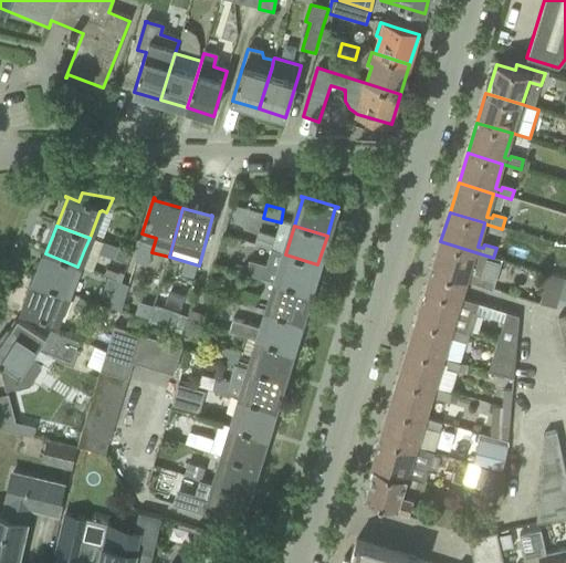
[(273,250),(276,238),(259,232),(255,244),(271,250),(273,250)]
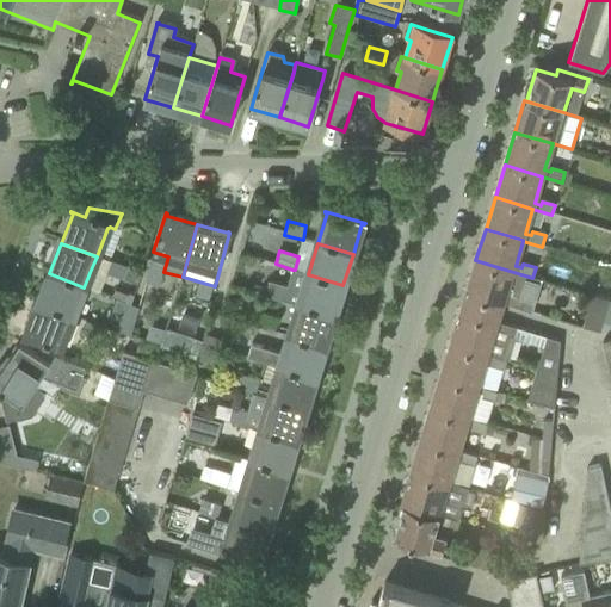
[(522,299),(529,277),(475,260),(466,292),(504,304),(523,310),(526,301),(522,299)]
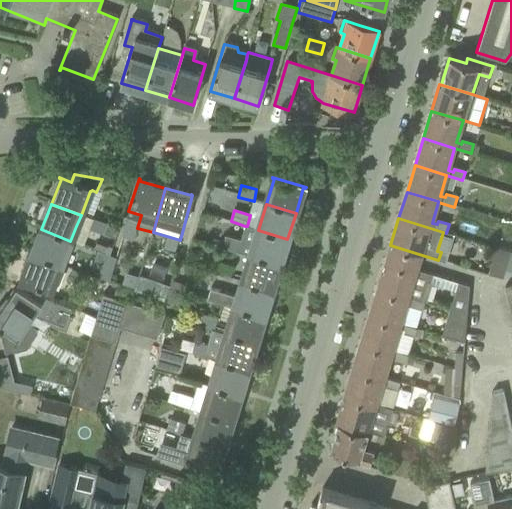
[(104,236),(107,226),(93,220),(89,230),(104,236)]
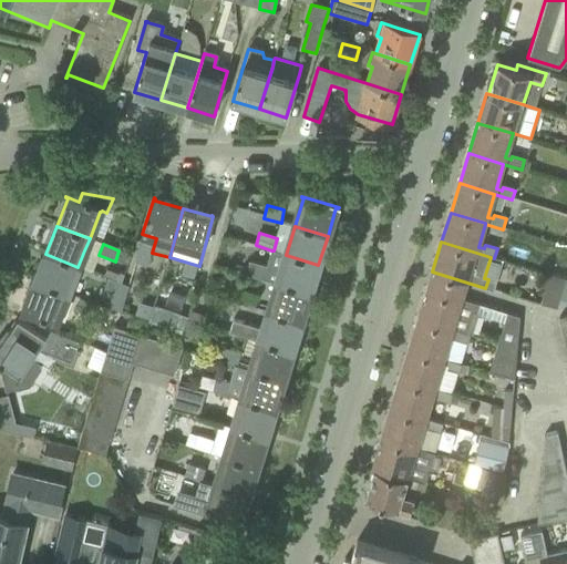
[(147,267),(152,253),(137,248),(133,263),(147,267)]
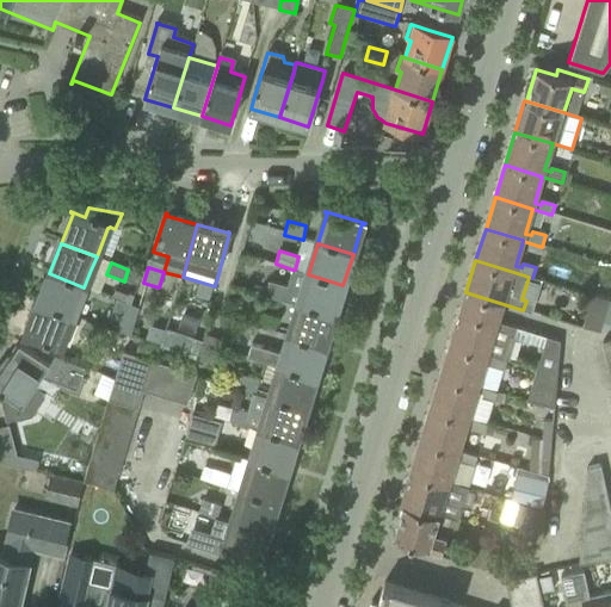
[(308,274),(295,270),(292,270),(287,287),(269,282),(265,295),(298,305),(333,316),(343,285),(308,274)]
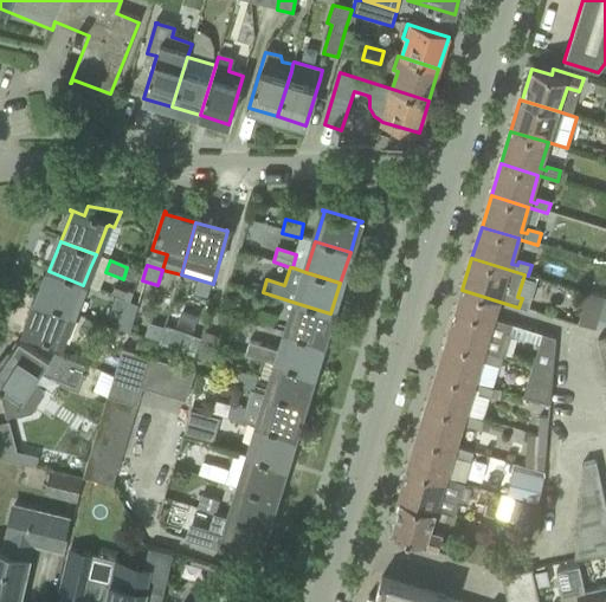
[(71,315),(83,285),(49,271),(37,302),(71,315)]
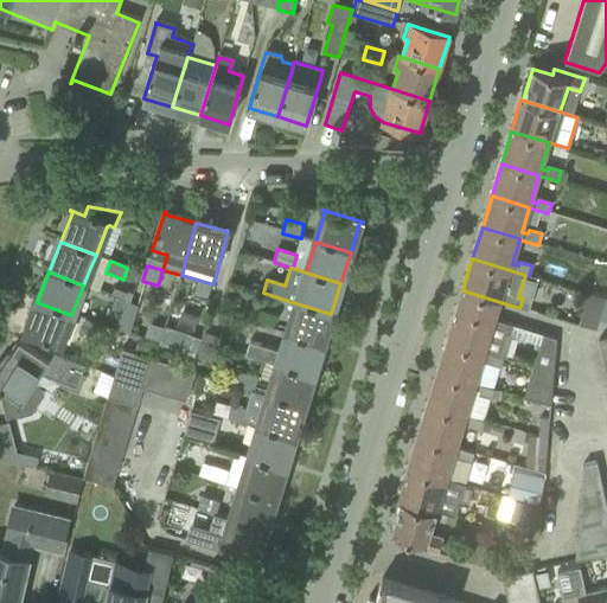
[(494,321),(500,302),(462,290),(447,342),(485,353),(485,352),(500,357),(506,335),(511,337),(513,327),(494,321)]
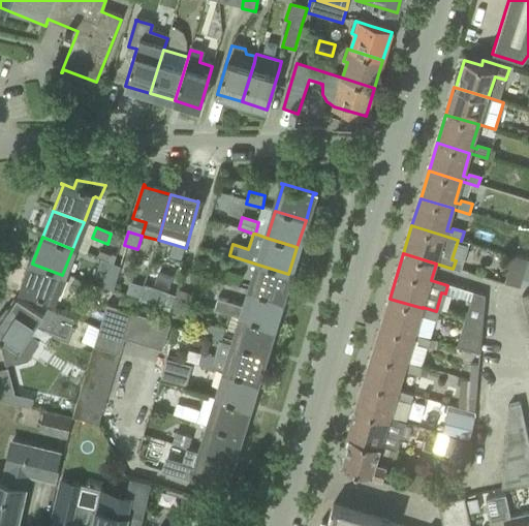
[(528,285),(528,261),(520,288),(528,285)]
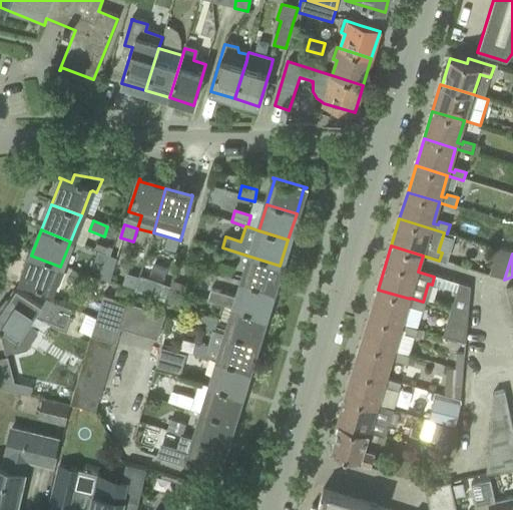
[(50,293),(60,267),(31,256),(21,280),(19,279),(19,281),(50,293)]
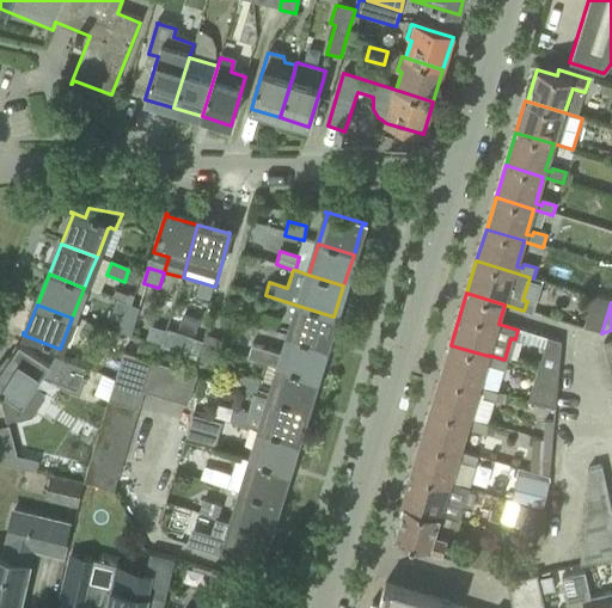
[(324,348),(334,317),(299,306),(289,337),(324,348)]
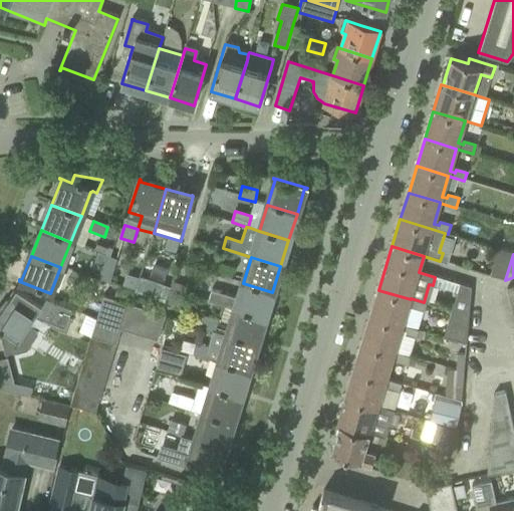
[(233,270),(217,265),(213,276),(230,281),(233,270)]
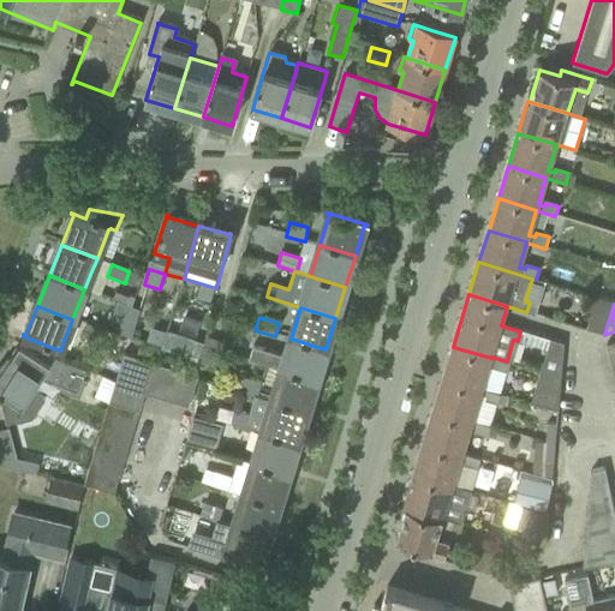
[(316,381),(326,349),(291,339),(285,358),(252,348),(249,360),(281,370),(316,381)]
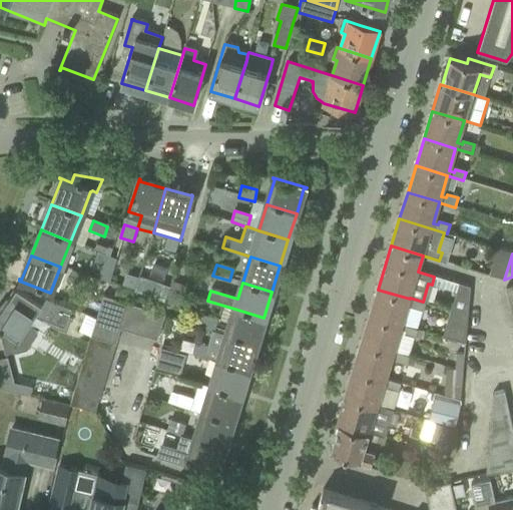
[(470,288),(459,285),(451,311),(458,313),(468,314),(470,288)]
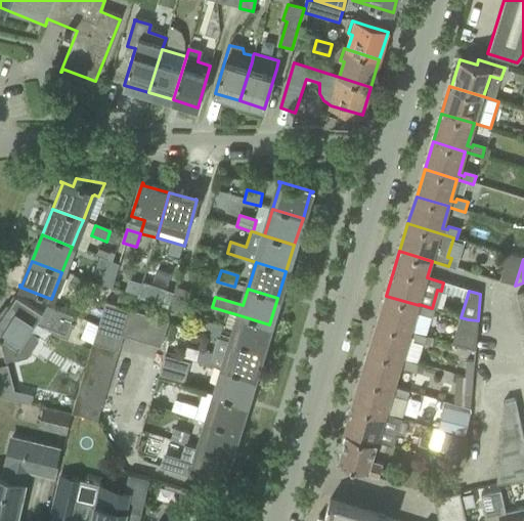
[(30,333),(36,323),(67,336),(74,316),(33,300),(31,303),(16,294),(0,318),(0,335),(4,338),(0,344),(5,362),(28,357),(39,339),(30,333)]
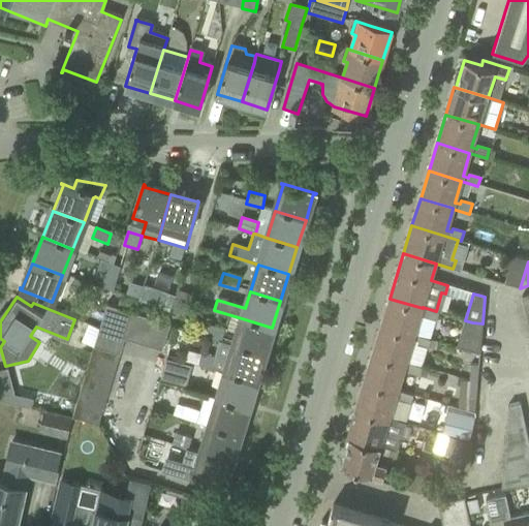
[(439,312),(436,311),(423,307),(423,308),(390,299),(381,326),(413,336),(414,335),(430,340),(436,320),(437,321),(439,312)]
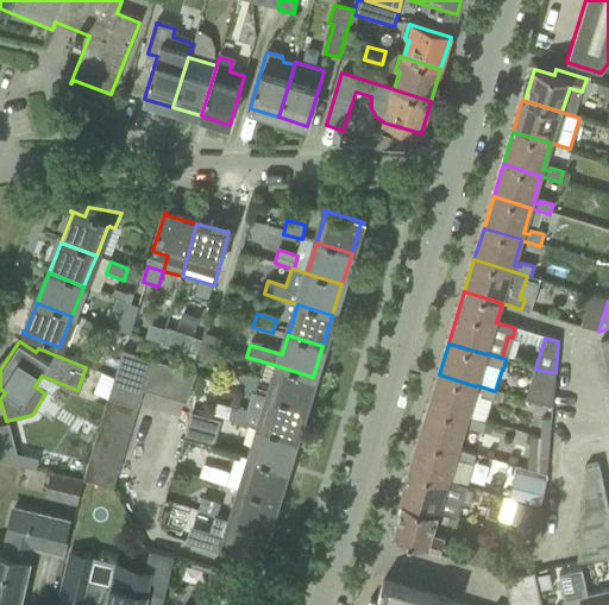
[(139,389),(149,359),(120,351),(107,398),(137,408),(143,389),(139,389)]
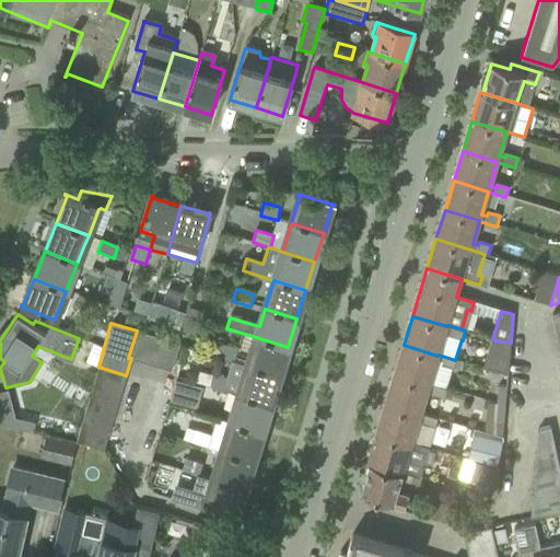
[(143,361),(151,335),(137,331),(128,358),(131,358),(143,361)]
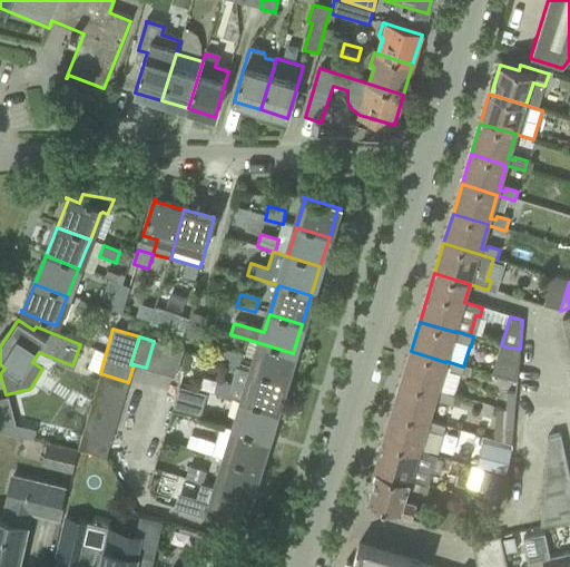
[(159,372),(168,344),(154,341),(146,368),(159,372)]
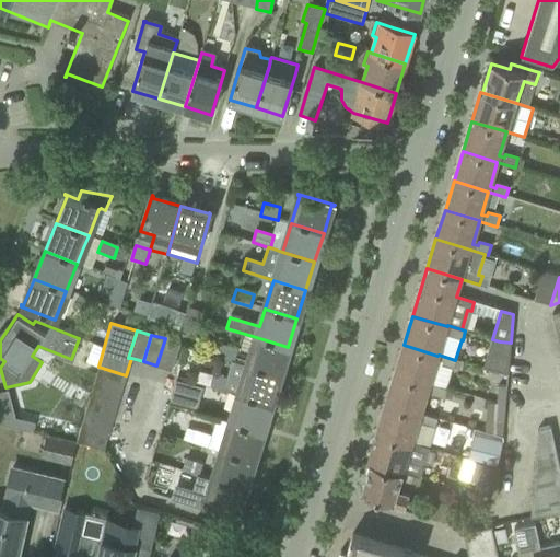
[(279,375),(288,347),(256,337),(247,366),(279,375)]
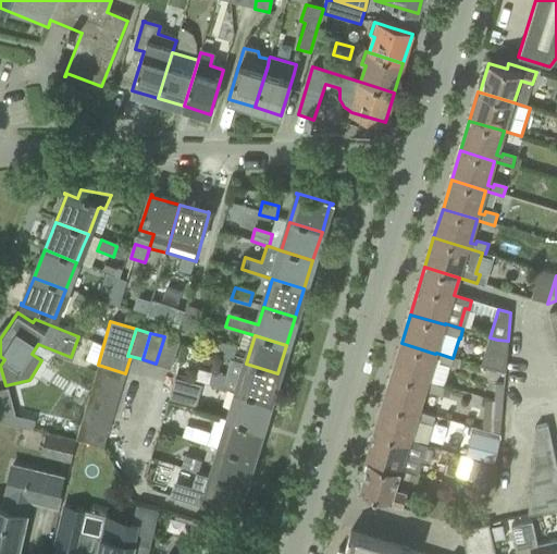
[(178,341),(164,336),(156,364),(170,368),(178,341)]
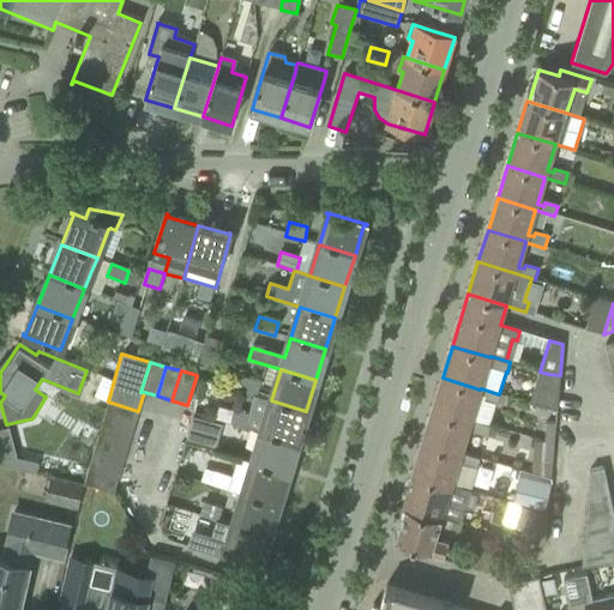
[(557,411),(560,375),(548,374),(540,372),(530,404),(557,411)]
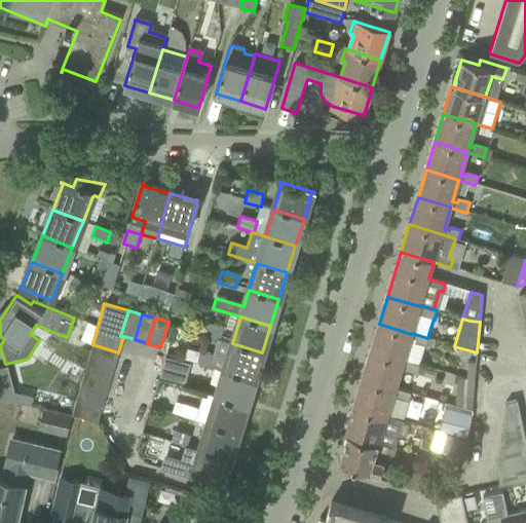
[(428,338),(427,338),(412,333),(411,334),(379,324),(371,350),(404,361),(404,360),(410,337),(415,339),(414,343),(426,346),(428,338)]
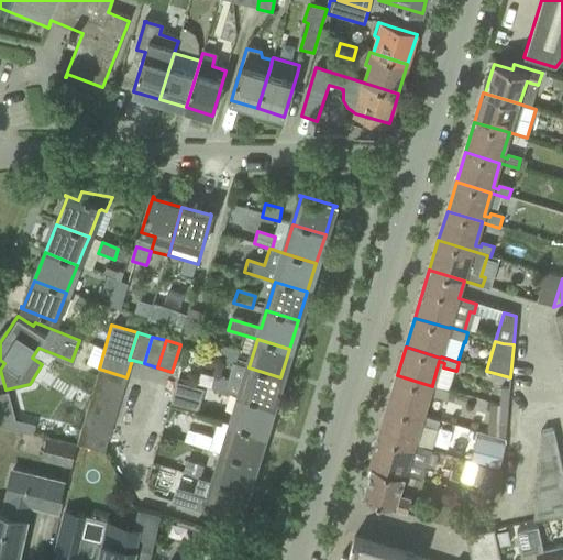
[(236,364),(240,353),(222,349),(219,359),(236,364)]
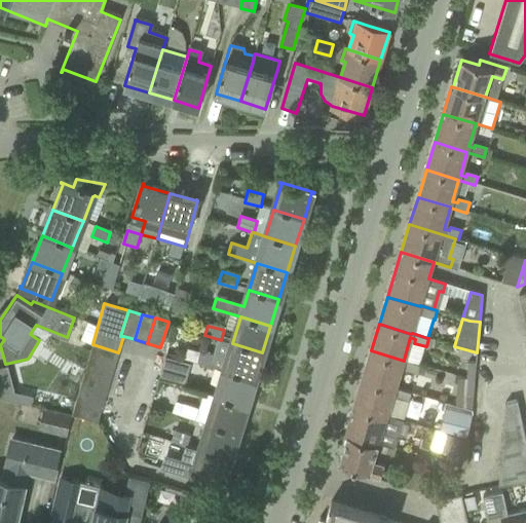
[(254,380),(262,352),(232,343),(224,371),(254,380)]
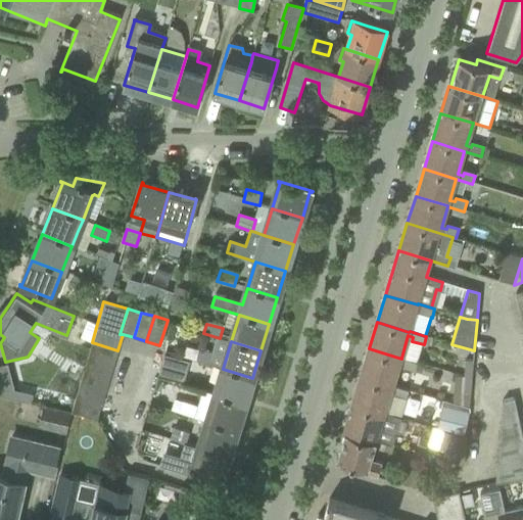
[(113,364),(117,350),(92,342),(88,357),(113,364)]
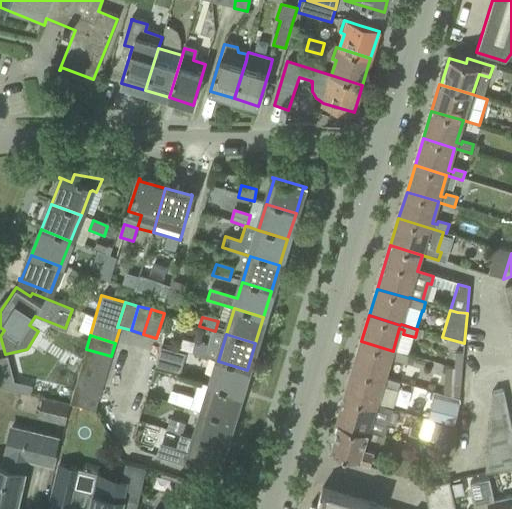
[(206,357),(209,346),(193,341),(189,352),(206,357)]
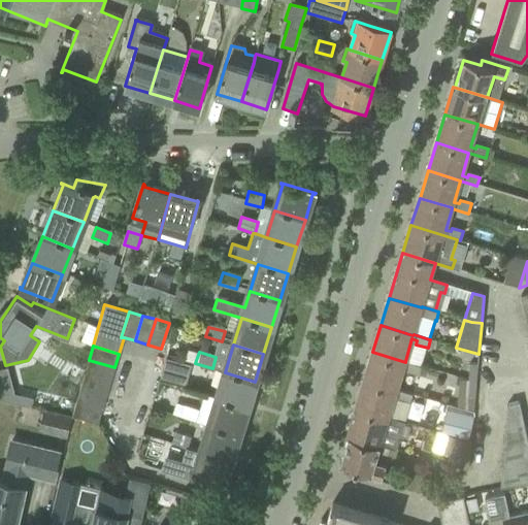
[(422,366),(405,361),(405,362),(372,352),(363,381),(396,391),(396,390),(403,367),(408,368),(407,372),(419,375),(422,366)]
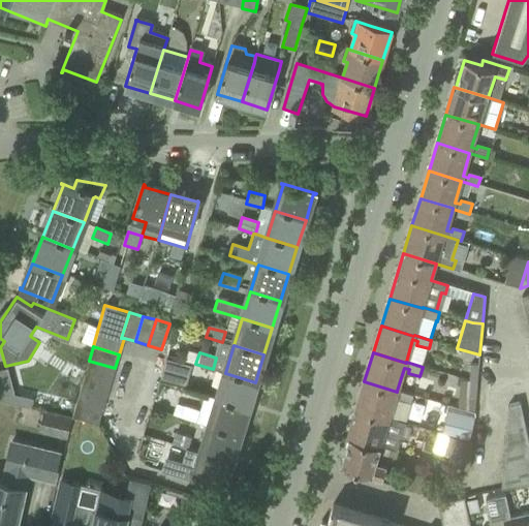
[(160,378),(186,385),(192,367),(165,359),(160,378)]
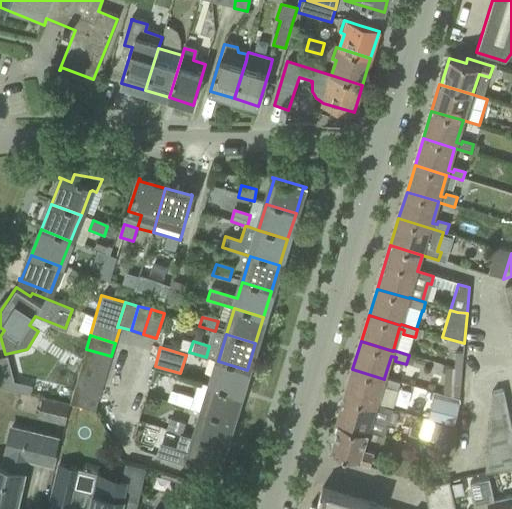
[(107,370),(111,356),(86,349),(82,363),(107,370)]
